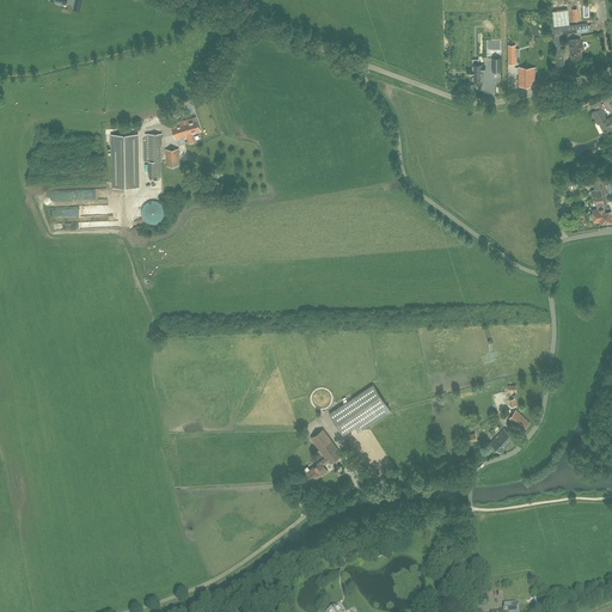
[(569,24),(568,10),(552,12),(555,26),(569,24)]
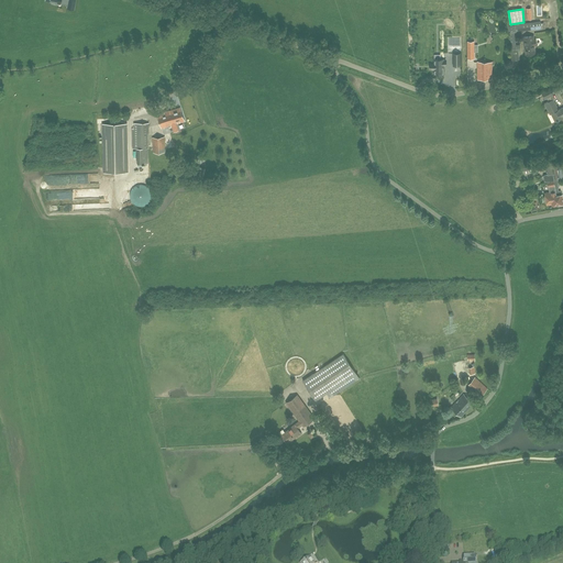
[(516,46),(515,32),(516,32),(516,31),(536,29),(541,29),(540,21),(508,25),(512,62),(519,61),(518,53),(520,52),(520,46),(516,46)]
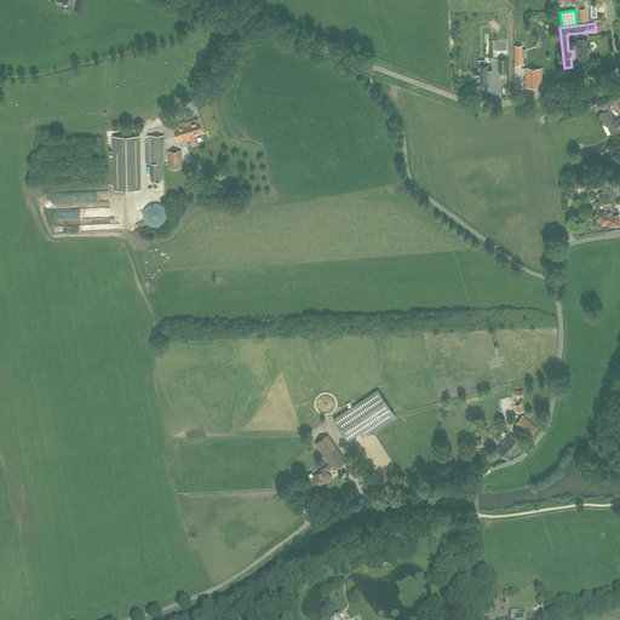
[(578,50),(579,61),(581,61),(581,62),(587,61),(587,59),(590,59),(589,50),(591,50),(590,44),(589,44),(587,40),(575,41),(577,50),(578,50)]
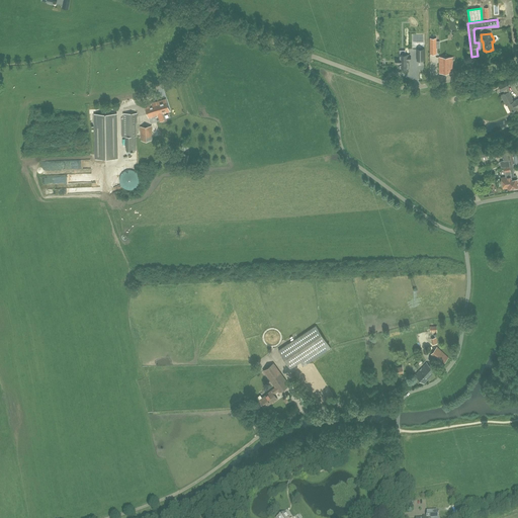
[(409,56),(409,55),(400,55),(400,59),(396,59),(396,64),(400,64),(400,69),(405,68),(405,69),(407,69),(407,68),(409,68),(409,61),(411,61),(410,56),(409,56)]
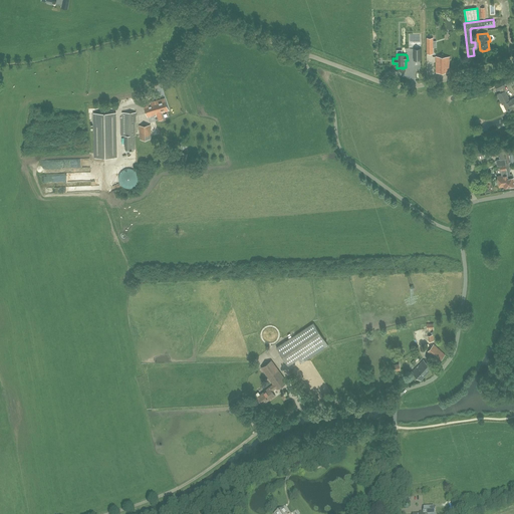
[(436,72),(450,71),(449,57),(436,56),(436,72)]
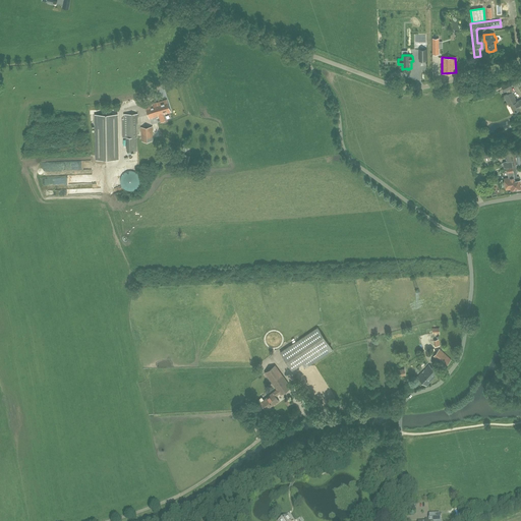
[(506,92),(508,95),(504,96),(509,106),(510,106),(514,113),(515,112),(515,113),(517,112),(520,109),(520,99),(518,101),(517,101),(516,102),(512,93),(513,92),(511,89),(512,89),(508,82),(502,85),(505,92),(506,92)]
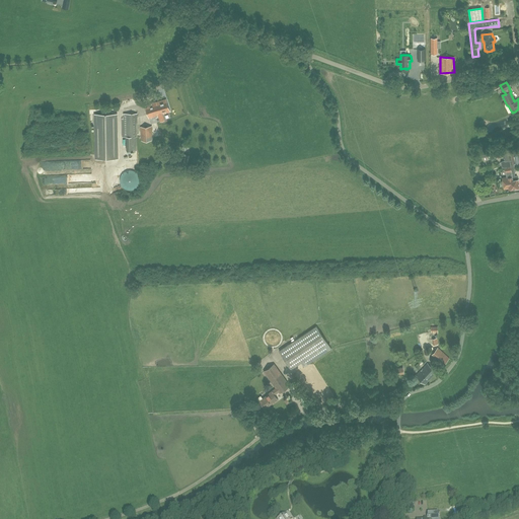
[(162,115),(170,112),(166,99),(145,106),(149,119),(158,116),(160,122),(164,121),(162,115)]
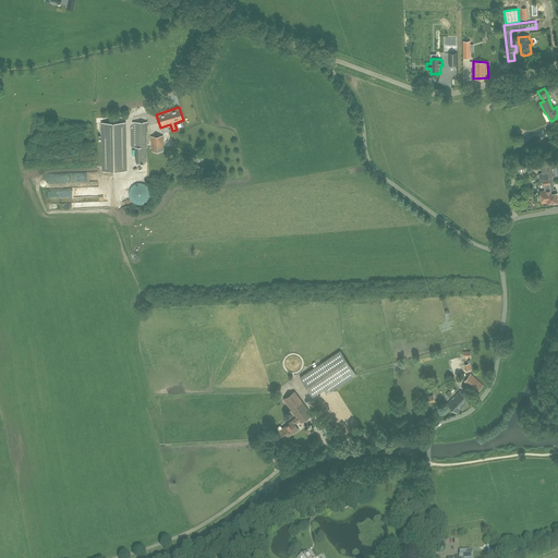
[(102,171),(126,171),(126,122),(102,123),(102,171)]
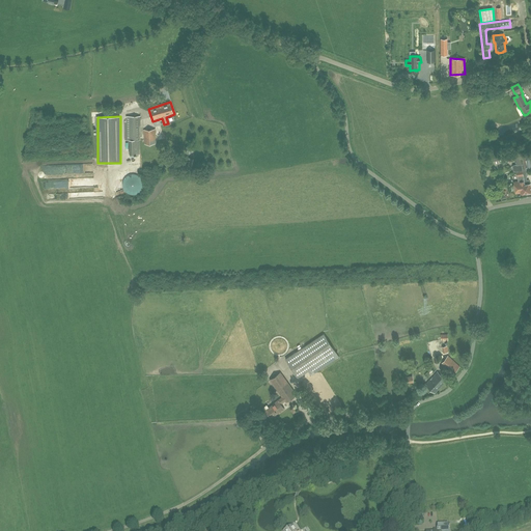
[(137,137),(140,137),(140,116),(127,116),(127,121),(124,121),(124,140),(129,140),(130,154),(140,154),(140,140),(137,140),(137,137)]
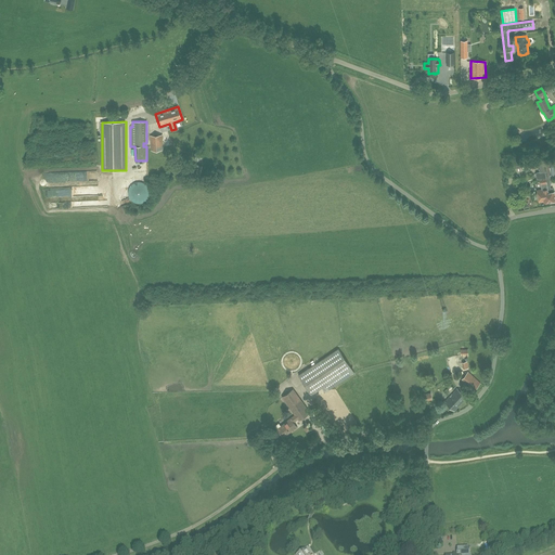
[(150,136),(151,151),(164,150),(163,134),(150,136)]
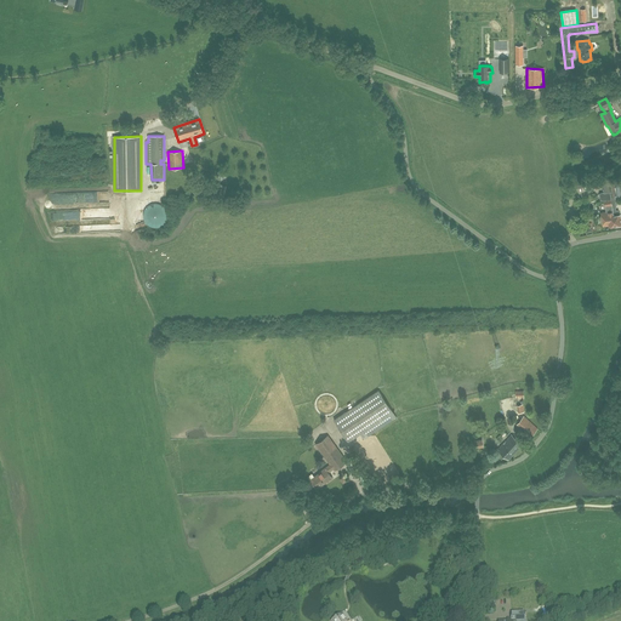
[(615,226),(620,224),(620,221),(620,215),(619,215),(619,211),(616,211),(615,208),(616,208),(616,205),(617,205),(616,203),(615,203),(615,197),(611,182),(609,182),(610,192),(610,195),(610,198),(611,198),(615,226)]
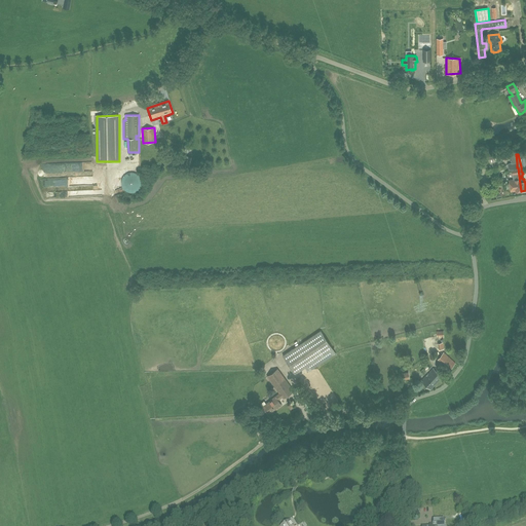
[(516,191),(516,192),(521,191),(518,167),(517,167),(517,165),(512,166),(513,171),(514,179),(515,179),(509,180),(511,192),(516,191)]
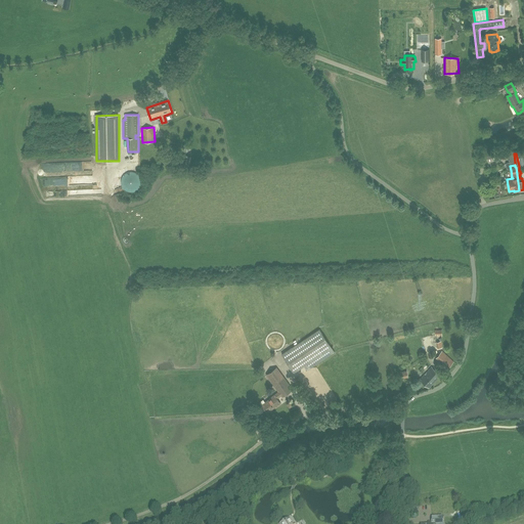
[(140,185),(141,184),(140,182),(140,180),(139,178),(138,177),(136,176),(135,175),(133,175),(131,175),(129,175),(128,176),(126,176),(125,177),(124,178),(123,180),(123,182),(122,184),(123,186),(123,187),(124,189),(125,190),(127,191),(129,192),(130,193),(132,193),(134,192),(136,192),(137,191),(138,190),(139,188),(140,187),(140,185)]
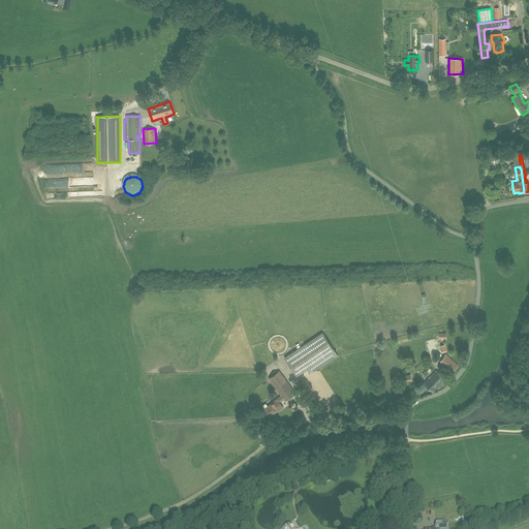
[(322,332),(287,355),(284,358),(297,376),(307,370),(310,374),(338,355),(322,332)]
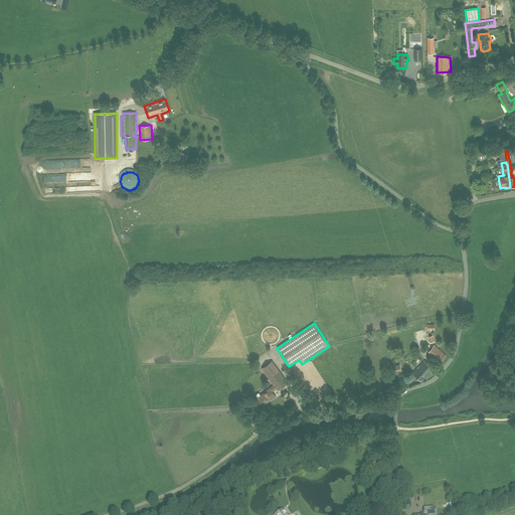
[(446,356),(436,346),(435,345),(434,346),(428,352),(440,362),(446,356)]
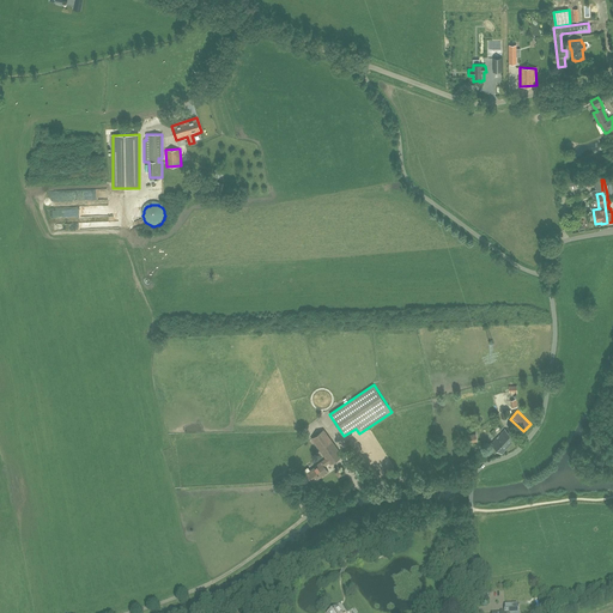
[(328,462),(329,463),(341,455),(323,430),(311,438),(326,459),(316,465),(317,466),(310,471),(311,473),(308,475),(311,481),(315,478),(316,479),(322,474),(322,475),(327,472),(323,466),(328,462)]
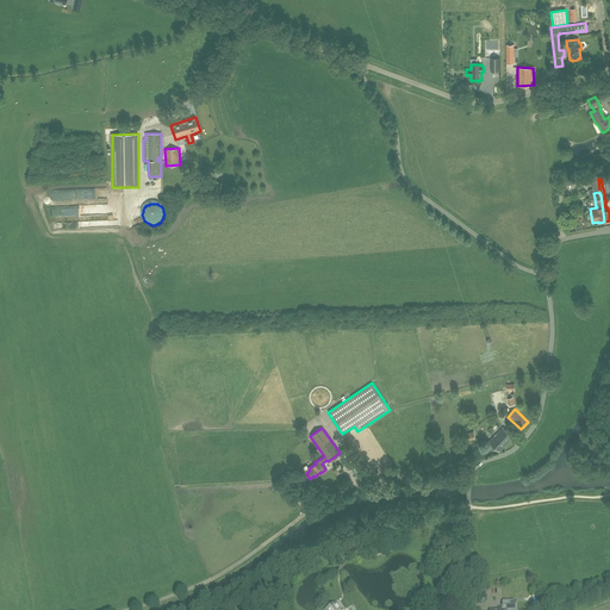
[(499,452),(512,437),(502,428),(489,442),(499,452)]
